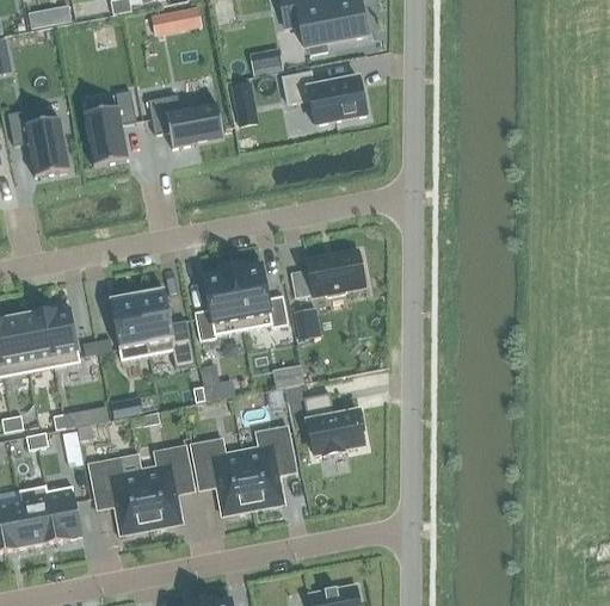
[(122,12),(119,0),(110,0),(112,13),(122,12)]
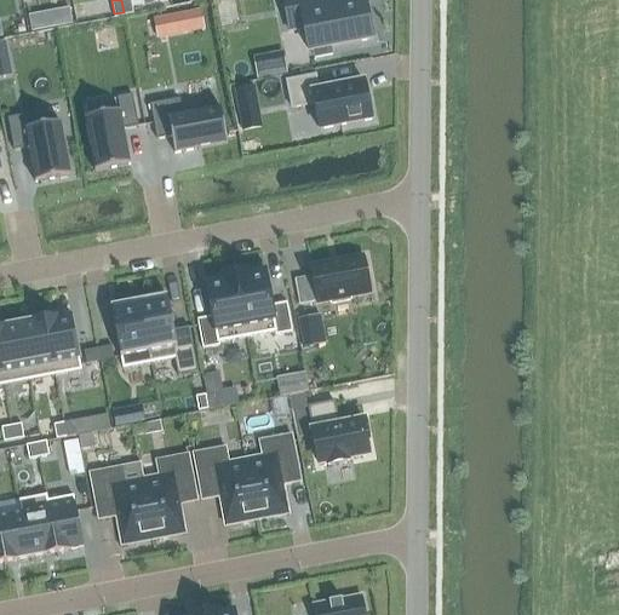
[(133,10),(132,0),(121,0),(124,12),(133,10)]
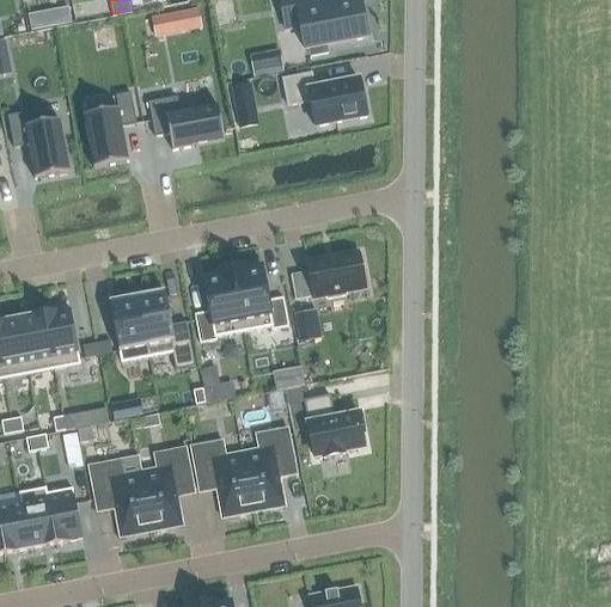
[(310,47),(312,54),(330,50),(329,43),(368,36),(361,0),(333,5),(331,0),(282,0),(287,26),(303,24),(306,48),(310,47)]
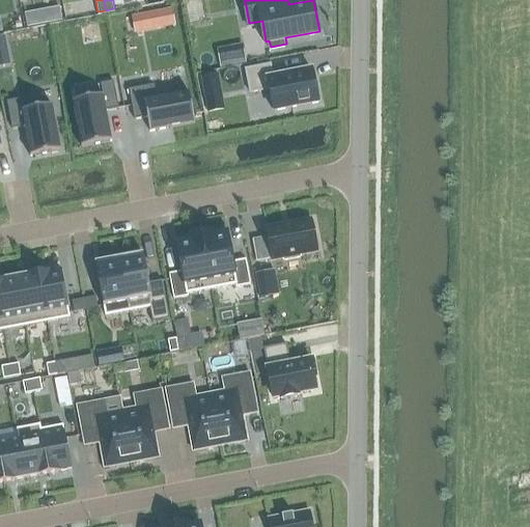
[(318,99),(312,66),(274,74),(271,60),(246,65),(250,89),(270,85),(274,108),(318,99)]
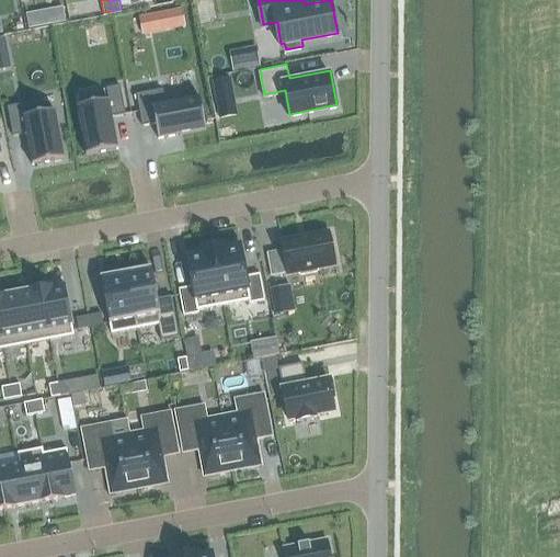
[(230,75),(214,78),(217,98),(233,94),(230,75)]
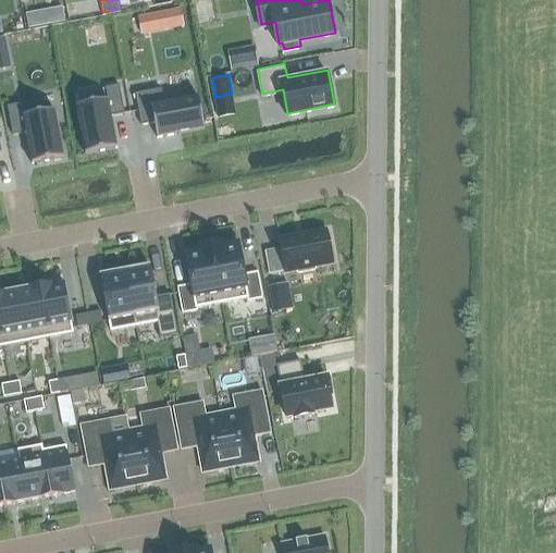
[(108,97),(76,103),(85,150),(116,145),(111,113),(124,111),(119,82),(106,84),(108,97)]
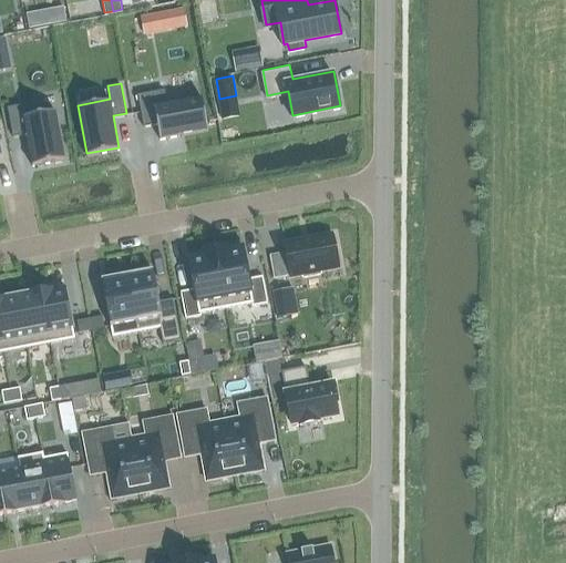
[(164,86),(137,92),(143,124),(157,122),(160,136),(208,128),(202,95),(167,102),(164,86)]
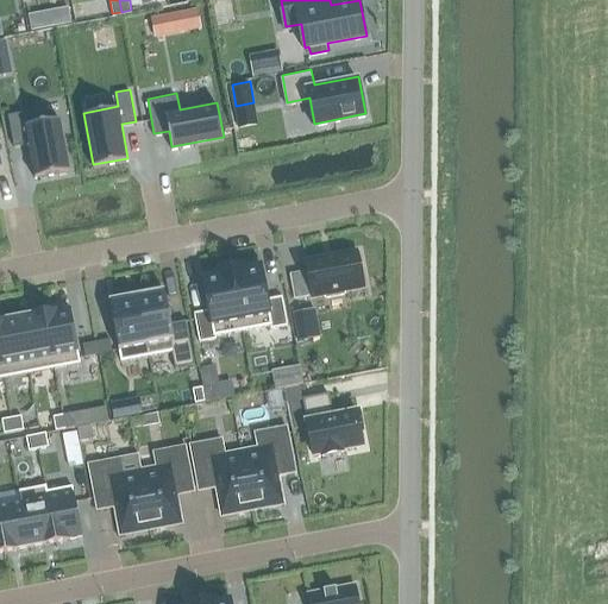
[(37,107),(7,112),(13,144),(29,142),(35,175),(69,169),(60,117),(39,120),(37,107)]
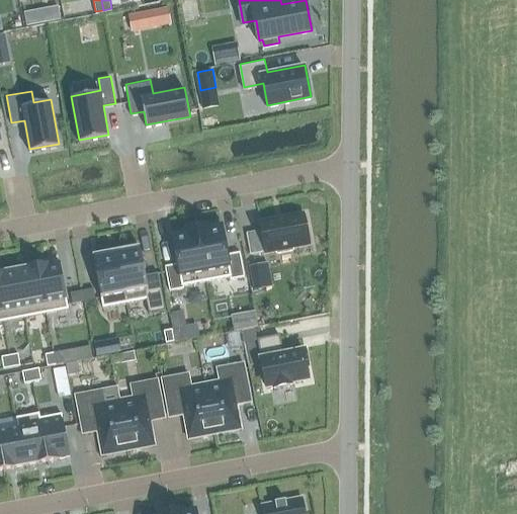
[(310,240),(304,211),(260,220),(262,228),(248,231),(252,251),(277,246),(277,249),(292,246),(292,243),(310,240)]
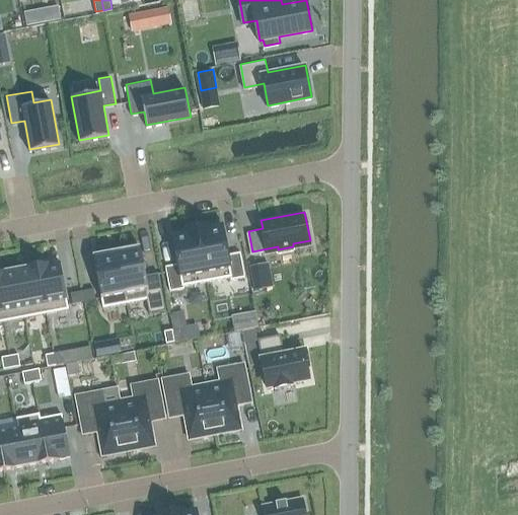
[(208,223),(196,225),(207,279),(230,275),(230,277),(244,275),(240,250),(227,252),(221,223),(209,225),(208,223)]
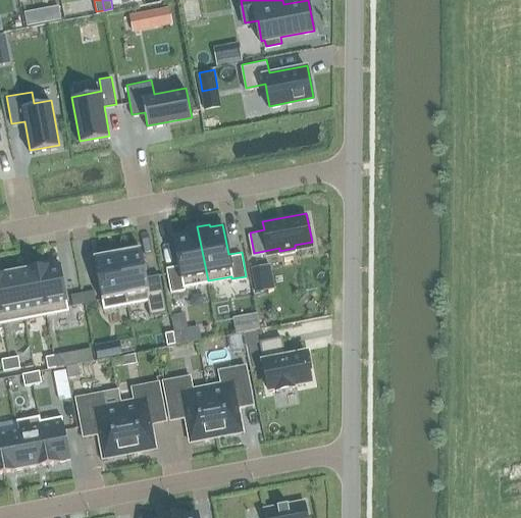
[(208,280),(197,226),(185,228),(186,231),(173,234),(178,263),(166,266),(170,291),(185,288),(185,286),(208,280)]
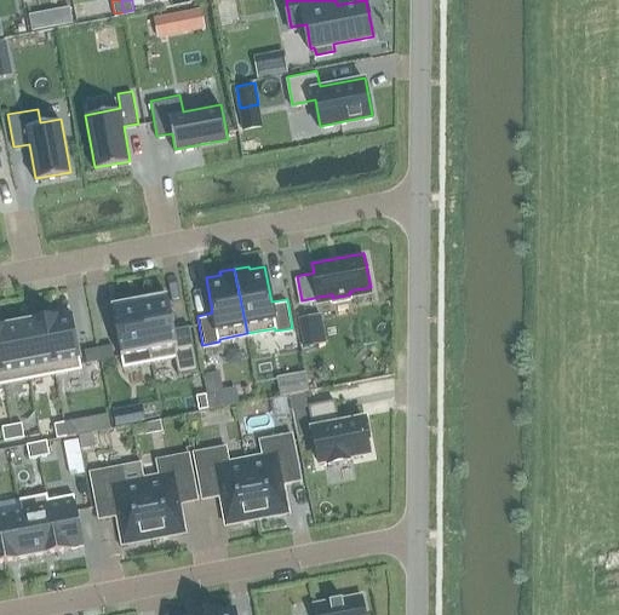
[(167,292),(138,297),(150,360),(179,355),(167,292)]
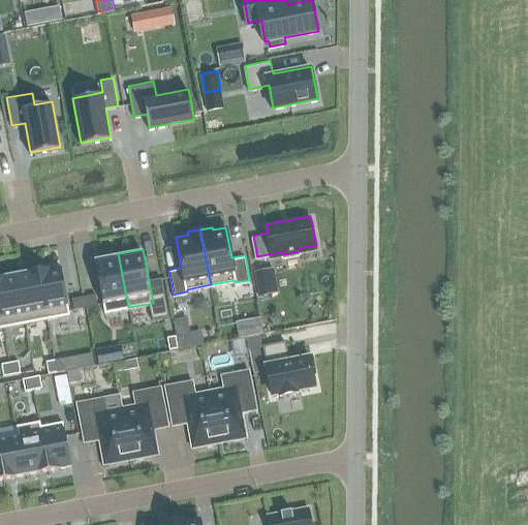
[(128,307),(118,253),(94,257),(104,311),(128,307)]
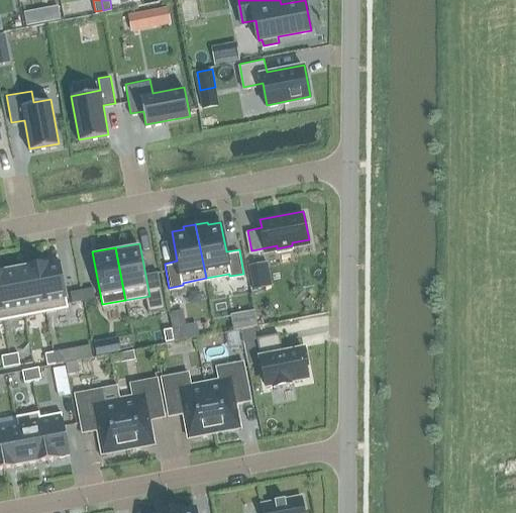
[(59,259),(37,263),(46,310),(68,306),(59,259)]
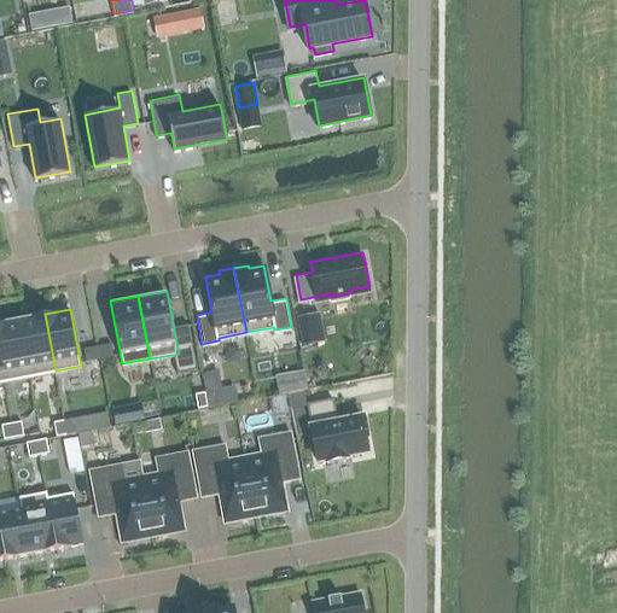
[(45,314),(18,319),(29,375),(56,371),(45,314)]
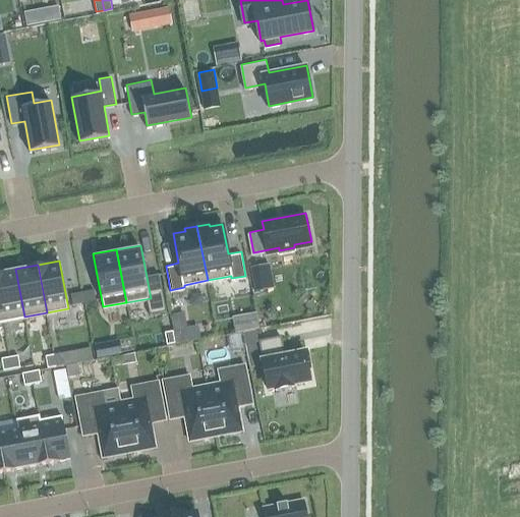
[(15,269),(0,271),(0,307),(2,321),(24,317),(15,269)]
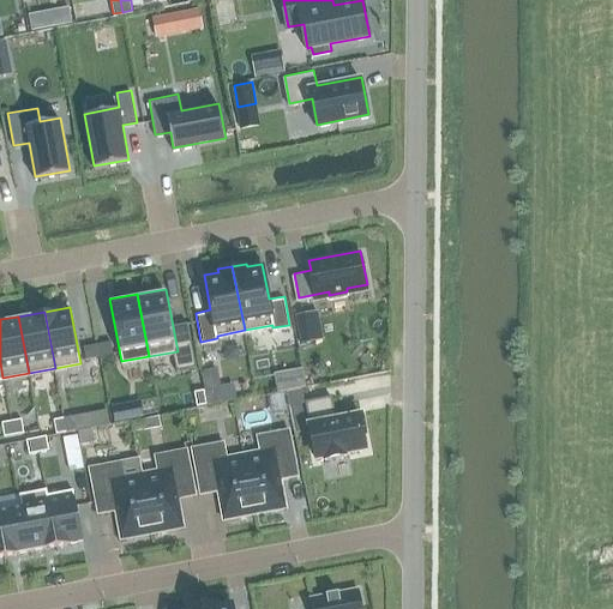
[(234,378),(220,380),(217,362),(202,365),(206,398),(236,393),(234,378)]
